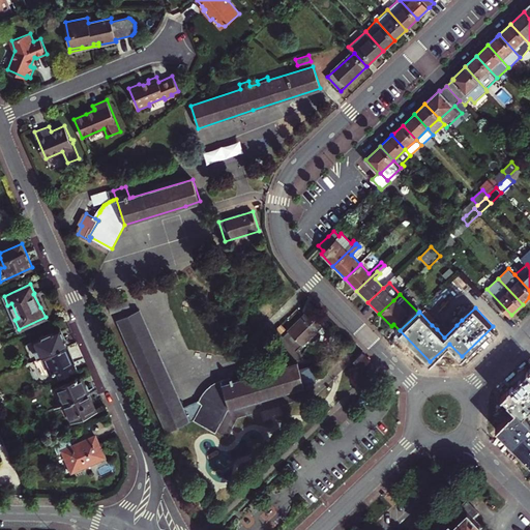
[(183,408),(174,387),(160,355),(140,310),(118,319),(130,348),(150,392),(168,431),(194,419),(203,403),(200,402),(197,402),(183,408)]
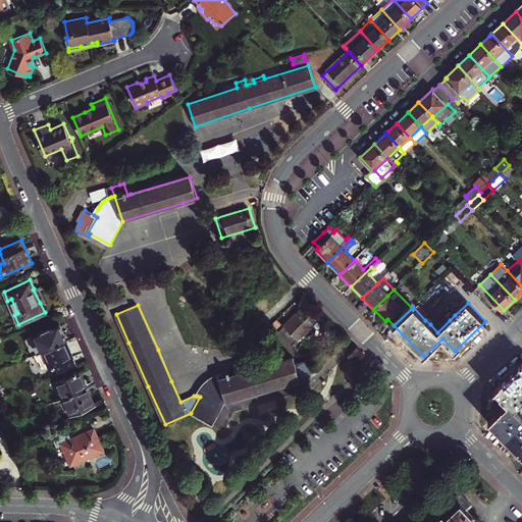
[(305,306),(279,330),(293,345),(318,319),(305,306)]
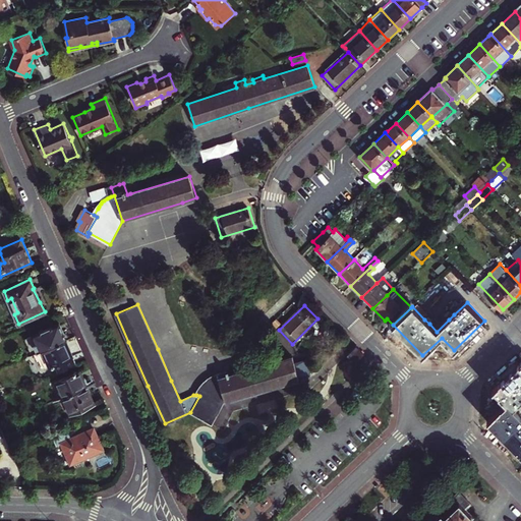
[(38,352),(43,350),(65,340),(58,324),(30,336),(38,352)]
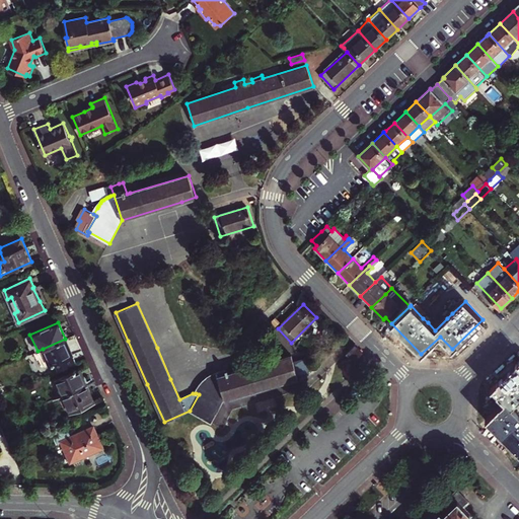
[(75,361),(65,339),(43,349),(53,371),(75,361)]
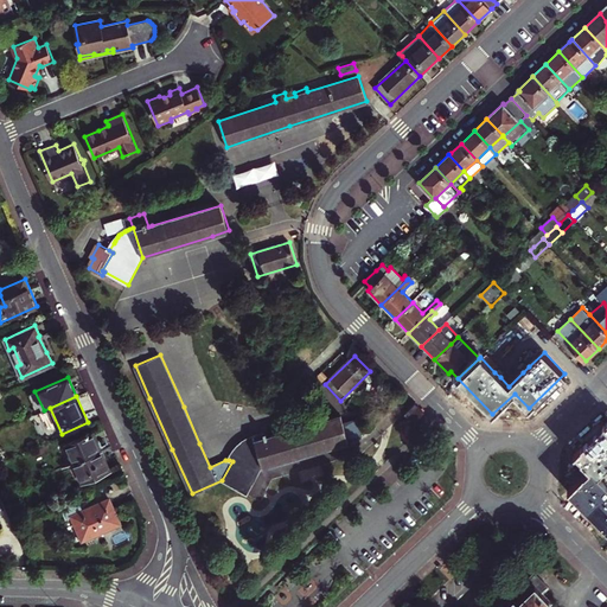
[(425,411),(415,402),(406,411),(414,421),(425,411)]
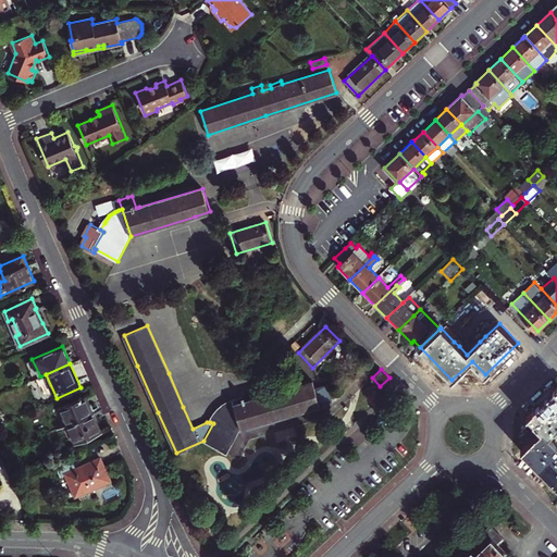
[(295,386),(245,401),(244,397),(232,401),(239,429),(281,417),(320,405),(312,381),(295,386)]
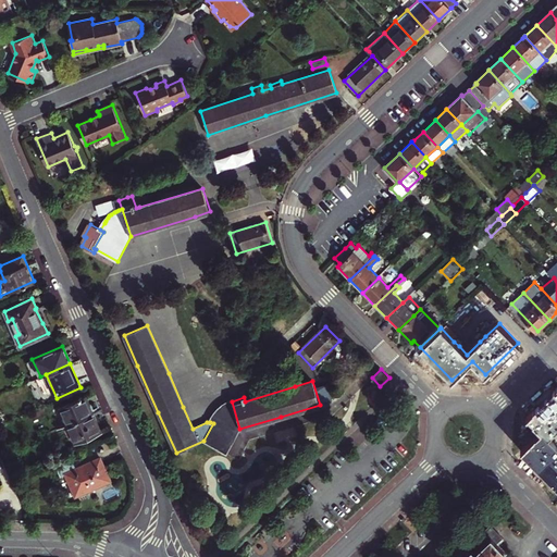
[(556,426),(556,387),(527,416),(541,431),(522,449),(556,484),(556,446),(547,436),(556,426)]
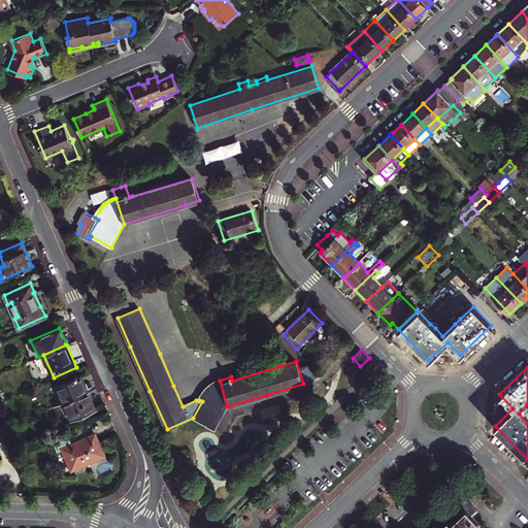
[(58,386),(65,402),(88,392),(80,375),(58,386)]
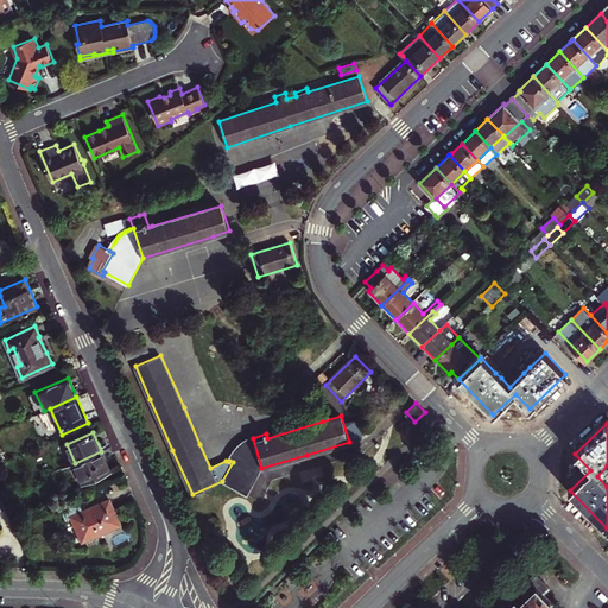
[(235,451),(229,461),(233,462),(222,481),(248,495),(261,468),(253,438),(247,439),(242,443),(239,447),(235,451)]
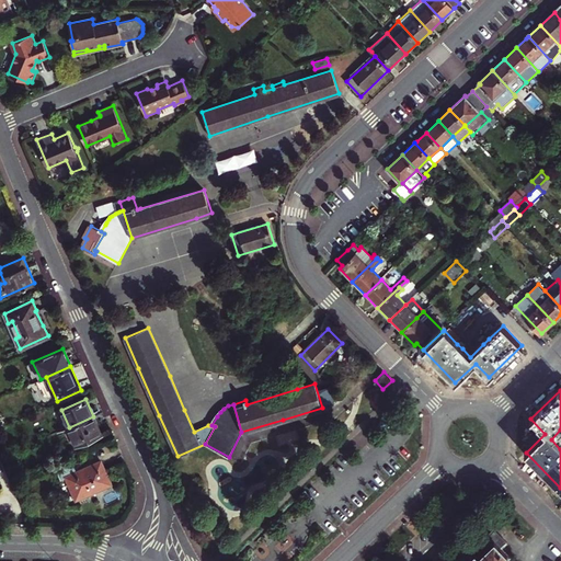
[(93,416),(69,427),(76,444),(101,433),(93,416)]
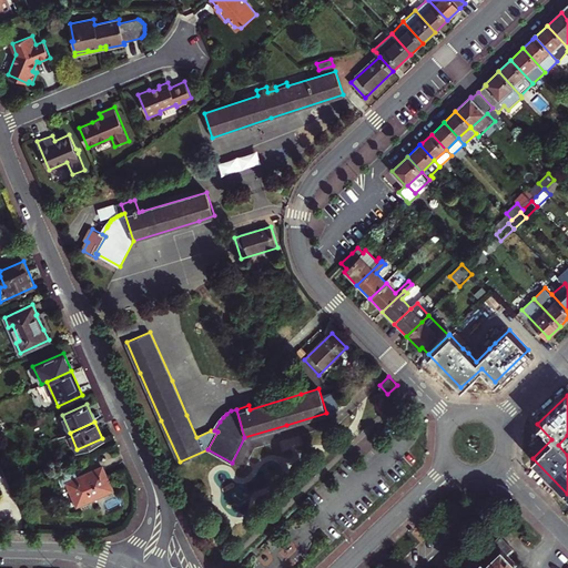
[(67,482),(78,505),(112,489),(102,467),(78,477),(73,467),(58,475),(61,484),(67,482)]
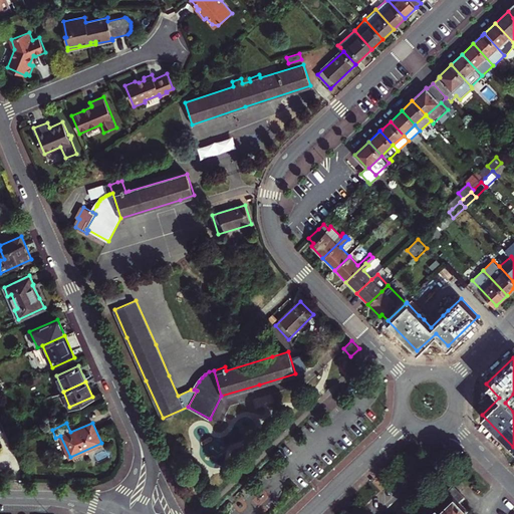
[(422,513),(462,513),(467,509),(459,501),(464,497),(453,486),(422,513)]
